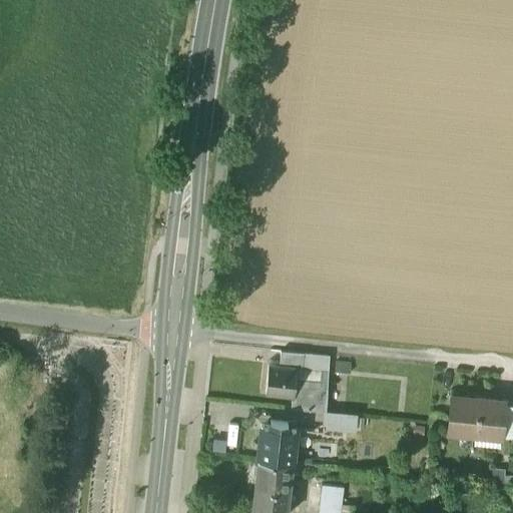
[(304,353),(281,350),(279,365),(296,367),(303,368),(304,353)]
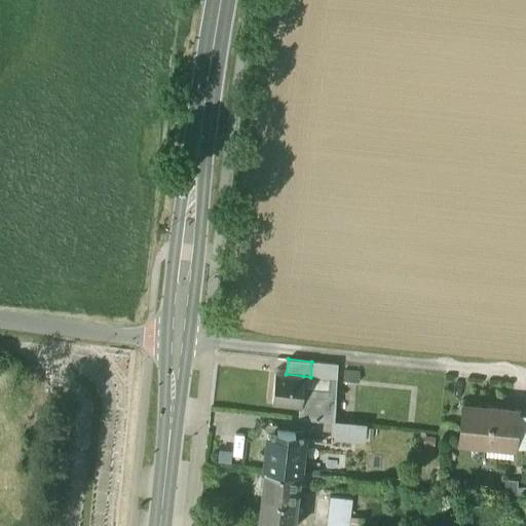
[(302,388),(337,390),(338,364),(311,362),(310,377),(303,376),(302,388)]
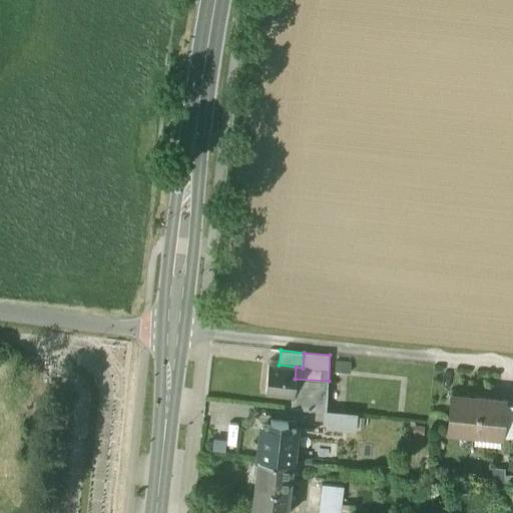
[(351,364),(336,362),(336,372),(350,374),(351,364)]
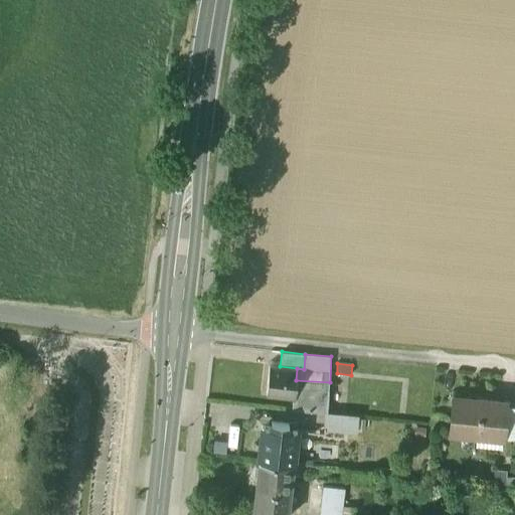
[(280,366),(269,365),(266,394),(293,397),(295,397),(296,380),(297,368),(280,366)]
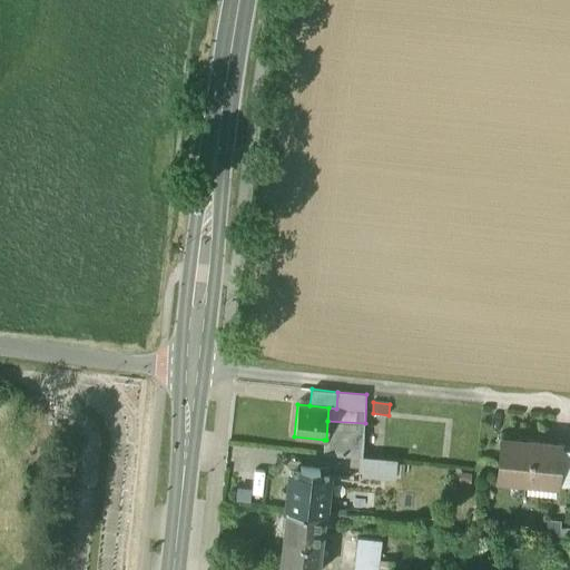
[(365,423),(327,421),(326,440),(324,440),(323,452),(361,455),(365,423)]
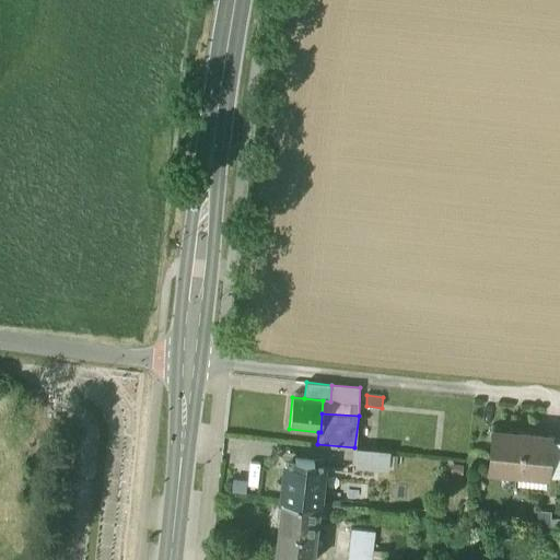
[(543,435),(492,431),(489,469),(539,474),(543,435)]
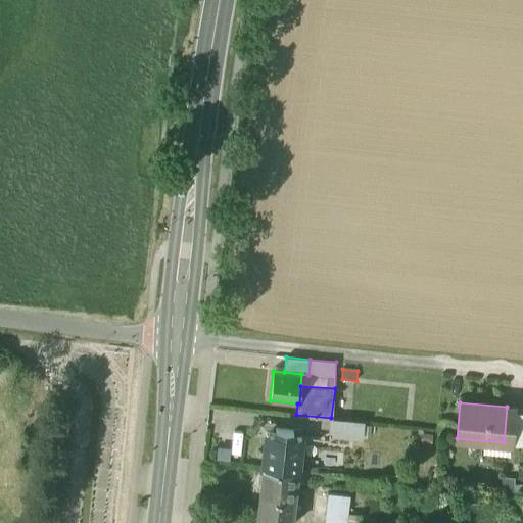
[(514,408),(507,407),(504,442),(510,443),(514,408)]
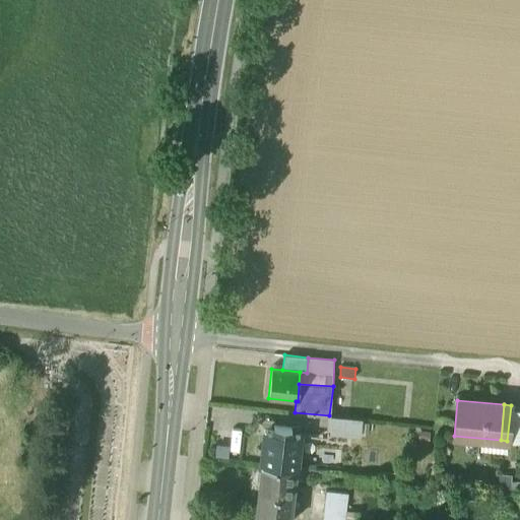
[(519,405),(511,405),(507,441),(519,442),(519,405)]
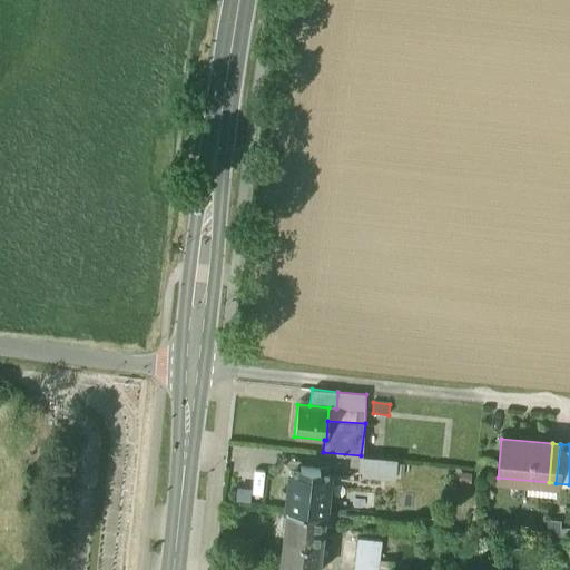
[(396,460),(361,457),(359,473),(394,475),(396,460)]
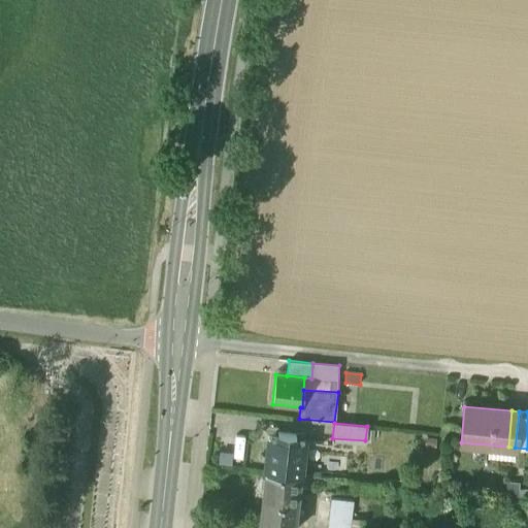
[(296,434),(278,432),(277,437),(269,436),(265,471),(299,475),(300,475),(300,474),(304,440),(296,439),(296,434)]
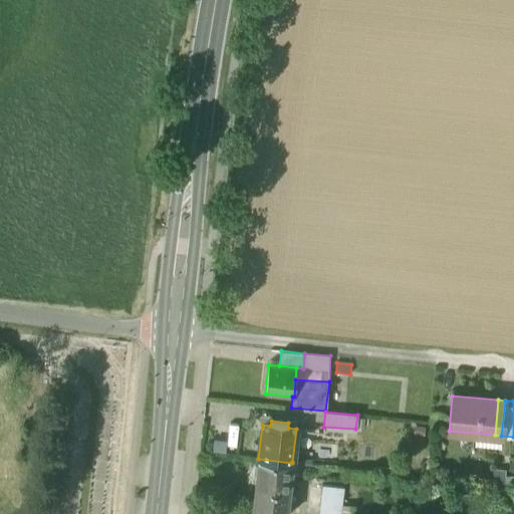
[(291,463),(258,459),(256,486),(289,490),(292,463),(291,463)]
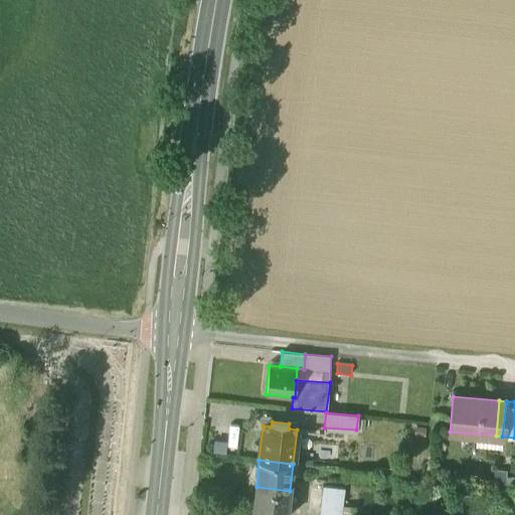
[(286,514),(290,491),(256,487),(253,514),(259,514),(286,514)]
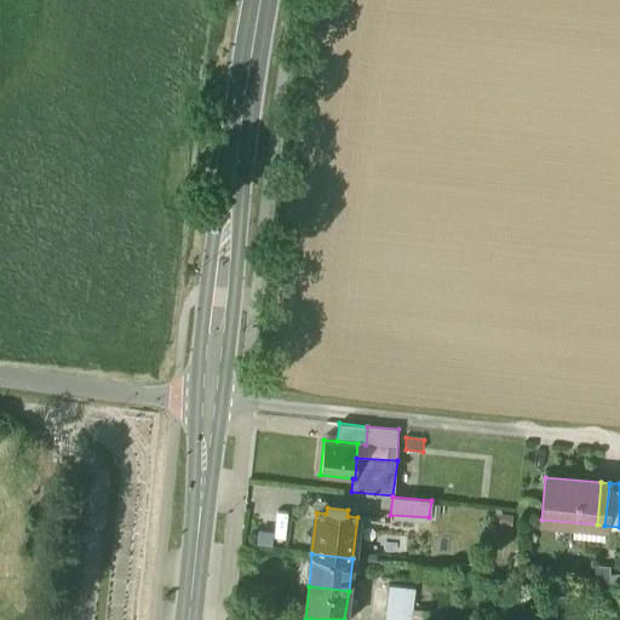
[(406,587),(389,586),(384,619),(401,619),(402,616),(406,587)]
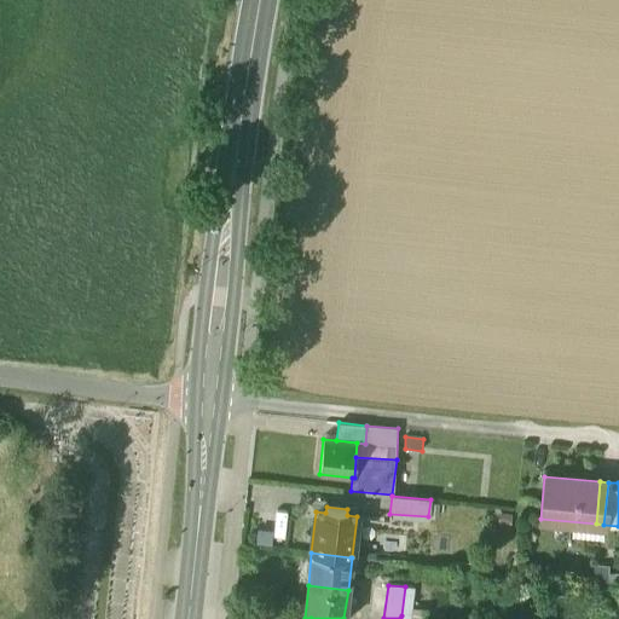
All buildings are outlined.
